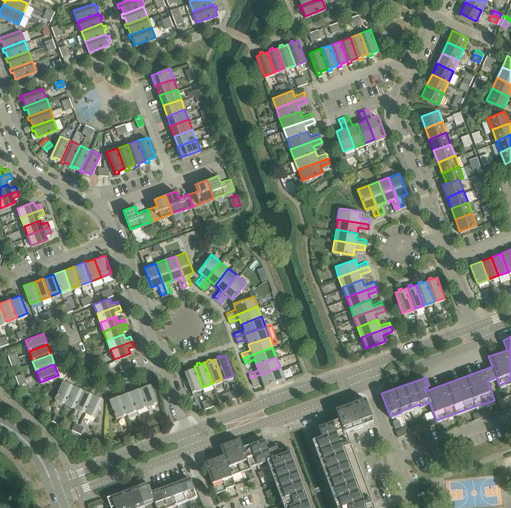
[(191,391),(202,387),(194,366),(190,368),(189,366),(186,367),(187,369),(183,370),(191,391)]
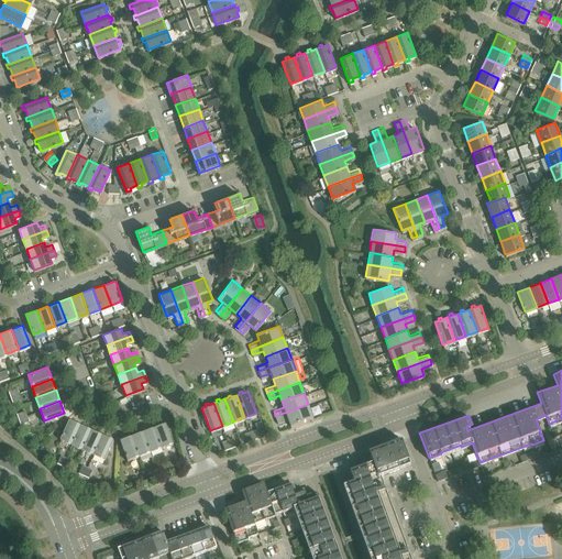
[(290,424),(312,416),(308,404),(275,416),(277,422),(287,417),(290,424)]
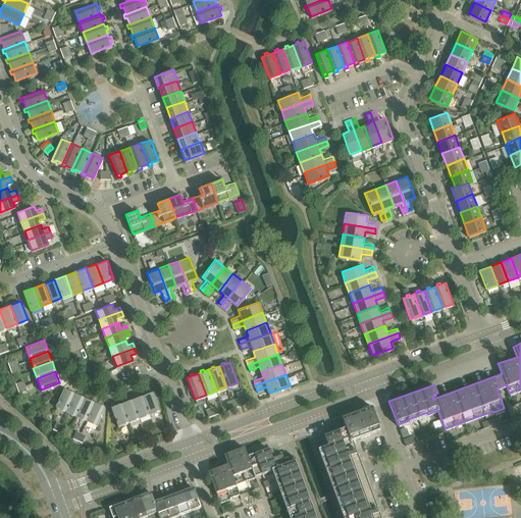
[(65,410),(74,392),(63,386),(55,405),(65,410)]
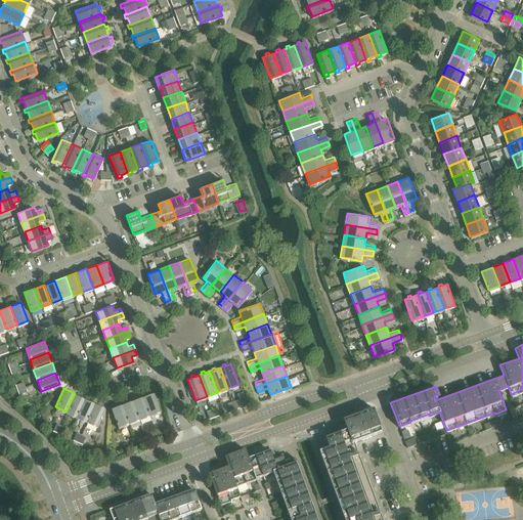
[(154,392),(143,396),(149,415),(161,410),(154,392)]
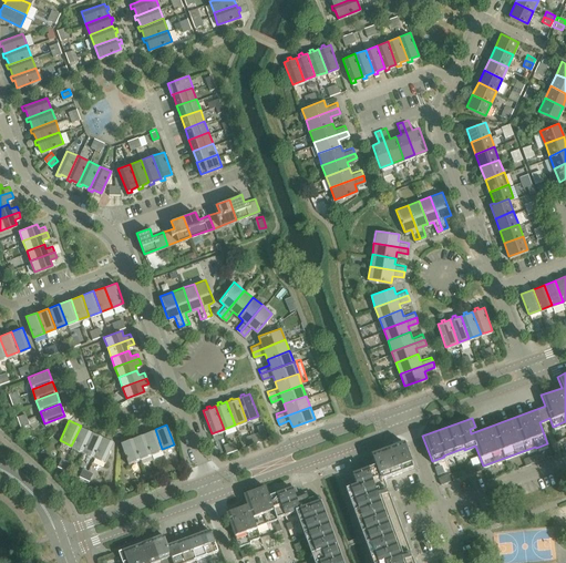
[(91,431),(81,426),(71,446),(82,450),(91,431)]
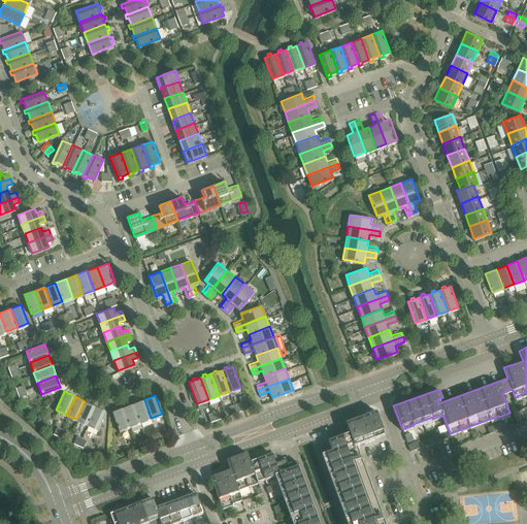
[(151,418),(144,399),(134,402),(140,422),(151,418)]
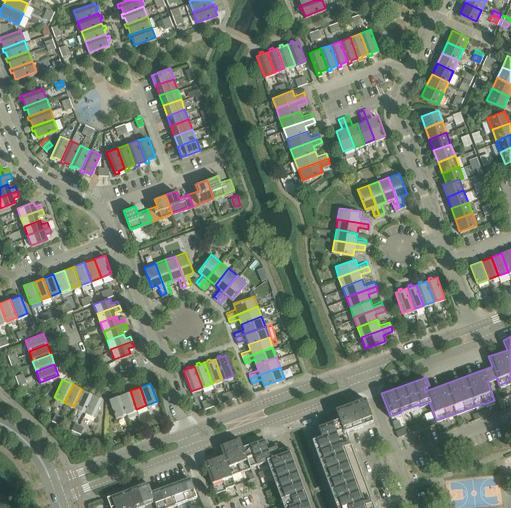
[(82,389),(74,406),(84,411),(92,393),(82,389)]
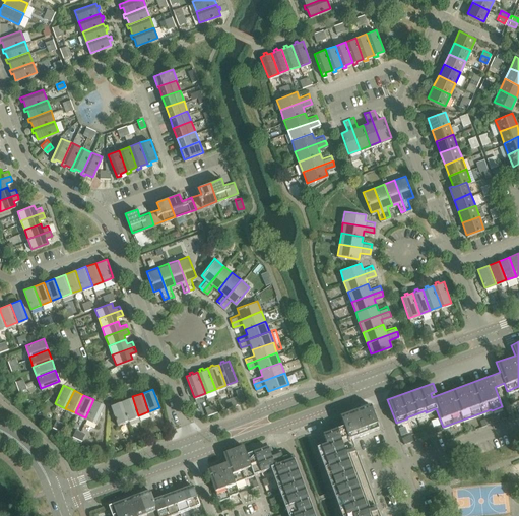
[(132,396),(121,400),(128,418),(138,415),(132,396)]
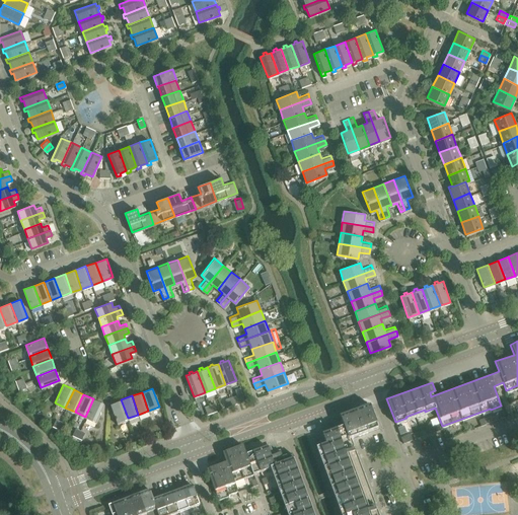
[(104,403),(93,398),(85,417),(95,422),(104,403)]
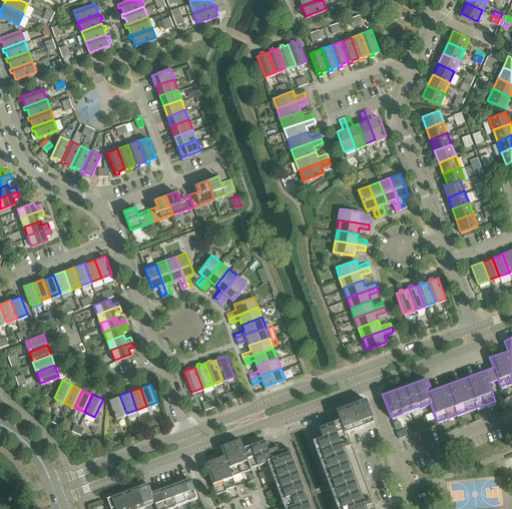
[(126,413),(119,395),(108,399),(115,417),(126,413)]
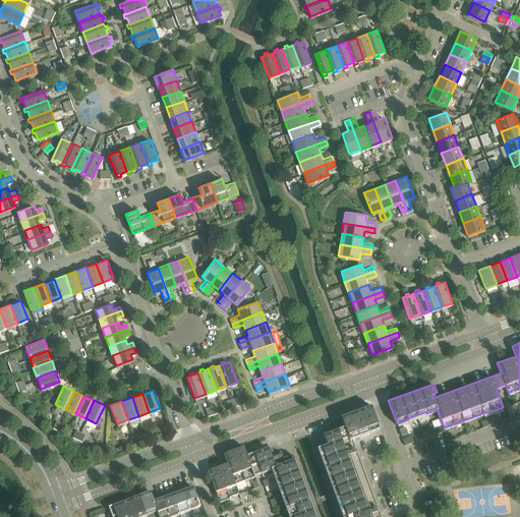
[(352,438),(354,437),(380,427),(370,403),(340,414),(342,417),(337,419),(337,422),(335,423),(337,428),(324,434),(327,444),(318,447),(343,516),(381,516),(378,507),(352,438)]
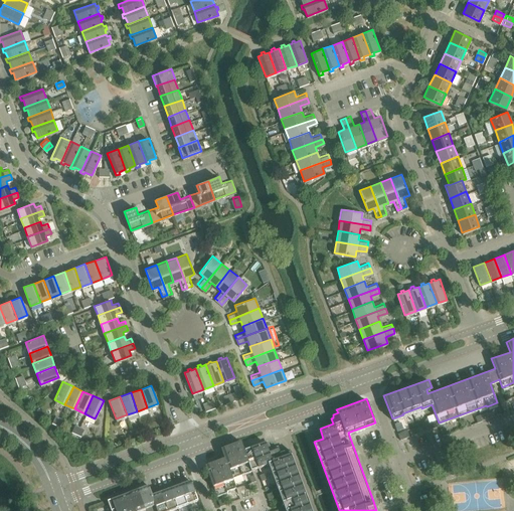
[(55,413),(51,421),(56,423),(59,415),(55,413)]
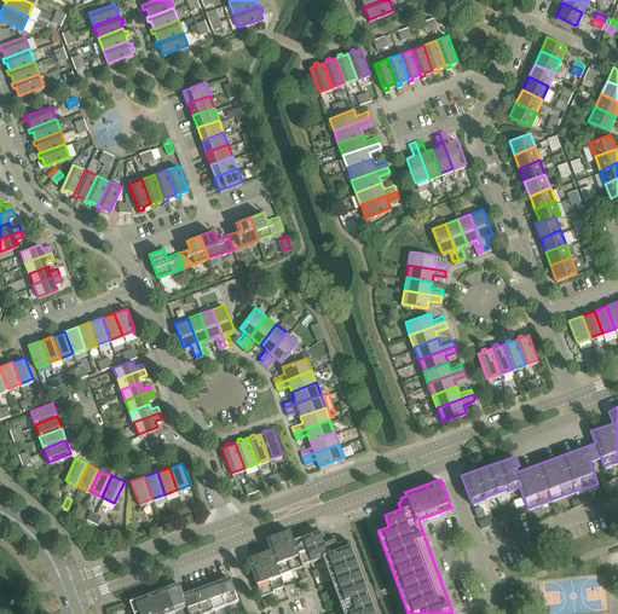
[(71,499),(68,509),(74,511),(78,502),(71,499)]
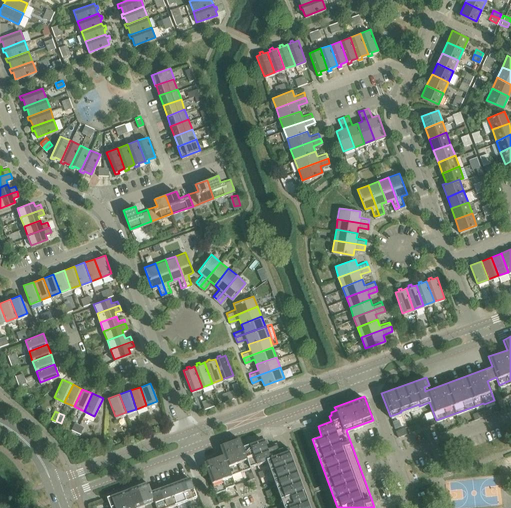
[(436,421),(436,420),(434,415),(424,418),(427,424),(436,421)]
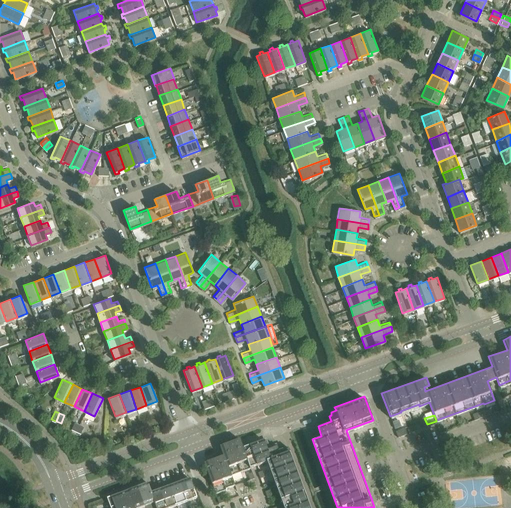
[(74,420),(71,428),(75,430),(79,422),(74,420)]
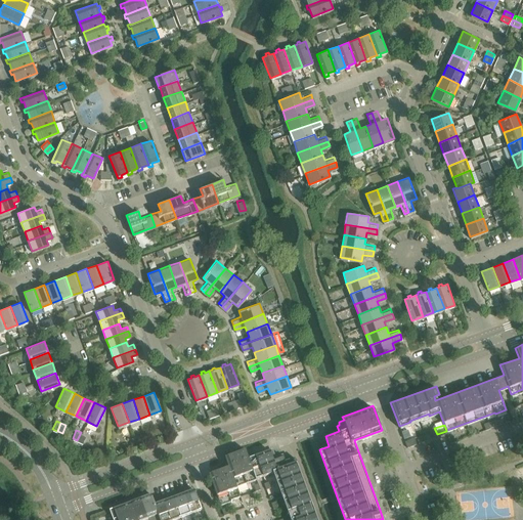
[(418,441),(435,435),(433,431),(417,437),(418,441)]
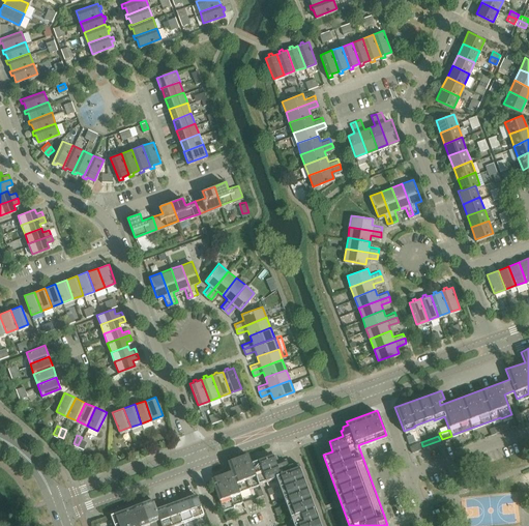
[(82,437),(78,445),(83,447),(87,439),(82,437)]
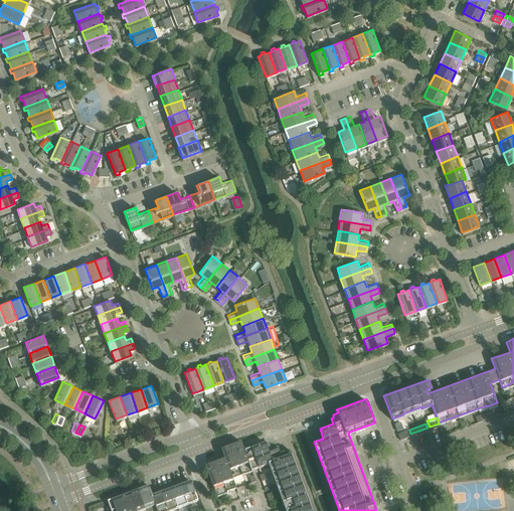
[(399,438),(409,435),(406,429),(397,432),(399,438)]
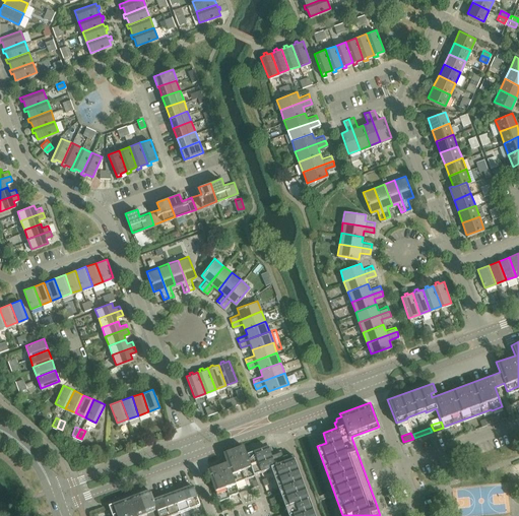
[(254,473),(257,472),(270,467),(285,507),(286,510),(274,515),(285,515),(288,515),(316,515),(310,499),(293,452),(282,456),(281,451),(271,455),(267,445),(250,451),(247,453),(244,444),(222,451),(226,461),(207,468),(218,500),(230,496),(229,495),(239,491),(235,480),(254,473)]
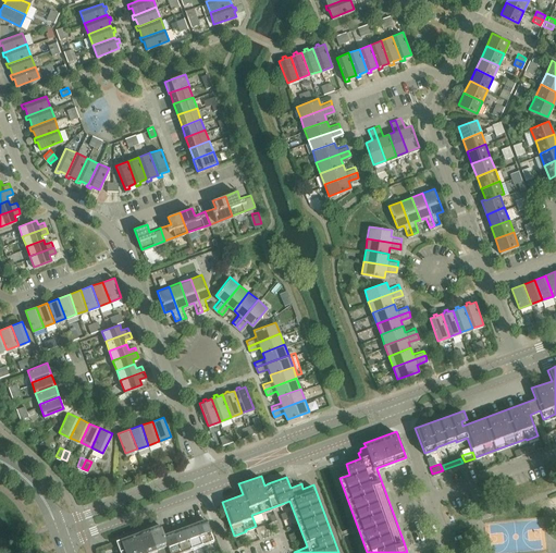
[(280,512),(283,518),(289,516),(287,510),(280,512)]
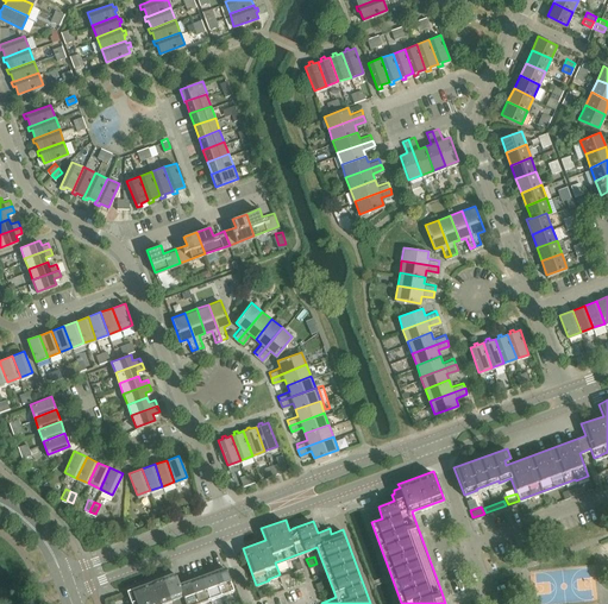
[(225,566),(213,571),(223,593),(234,590),(225,566)]
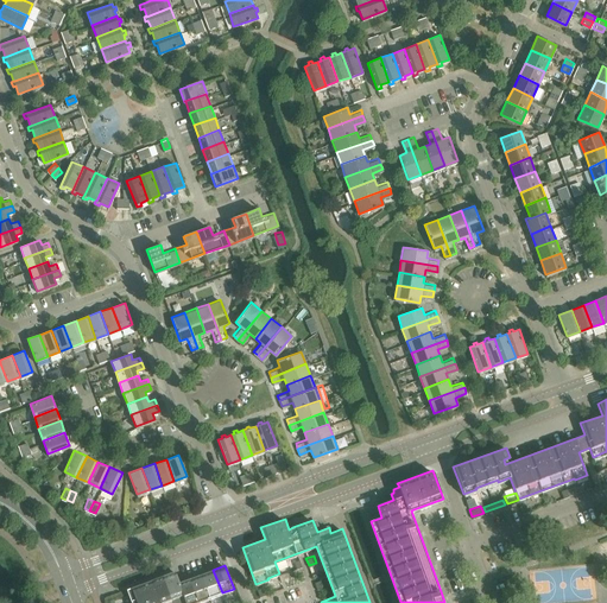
[(210,597),(222,592),(213,570),(202,573),(210,597)]
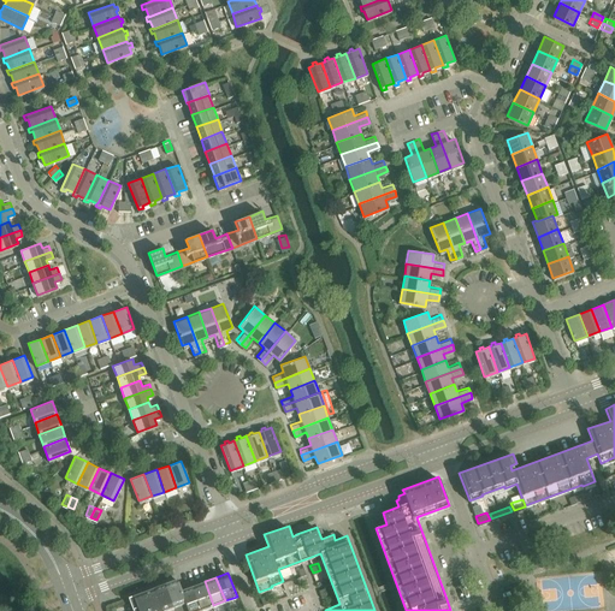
[(177,579),(165,583),(175,606),(184,603),(185,603),(181,591),(182,589),(177,579)]
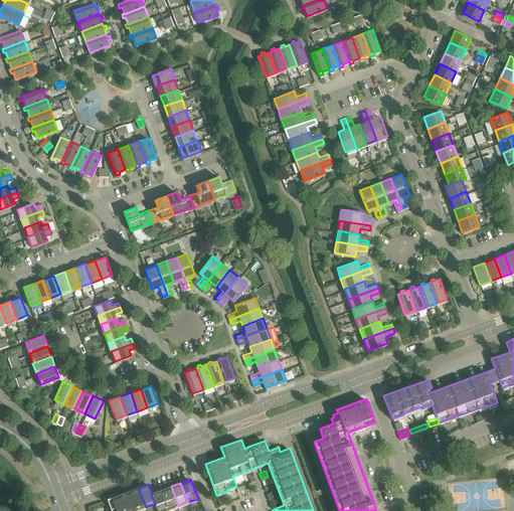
[(171,486),(161,490),(168,510),(178,506),(171,486)]
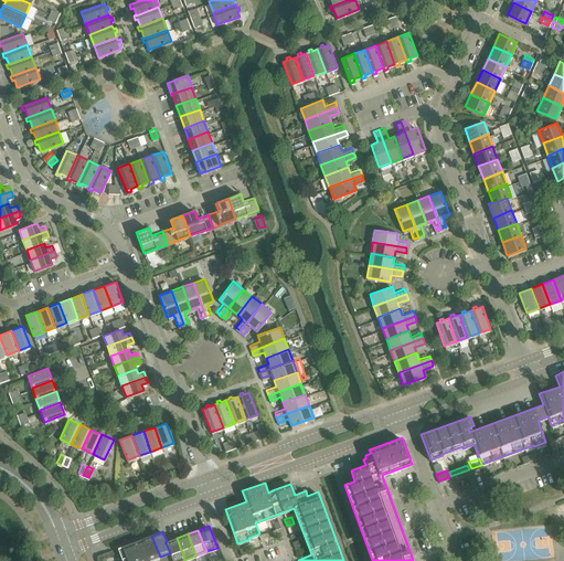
[(140,540),(149,560),(160,557),(151,536),(140,540)]
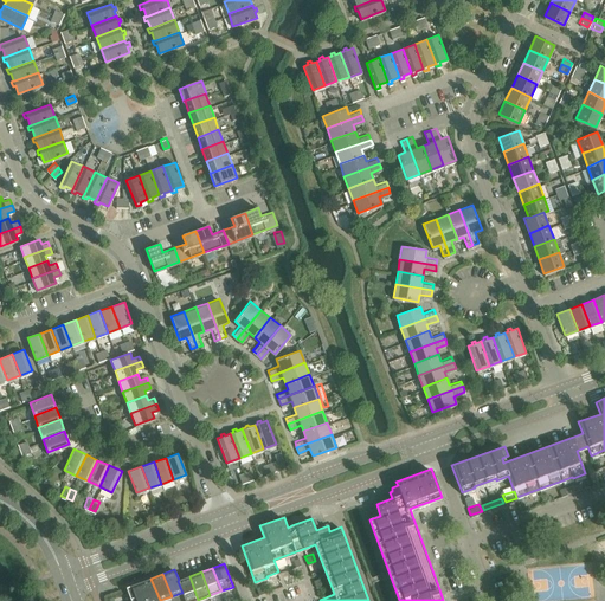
[(184,600),(193,600),(198,600),(190,576),(179,580),(178,581),(182,593),(181,593),(184,600)]
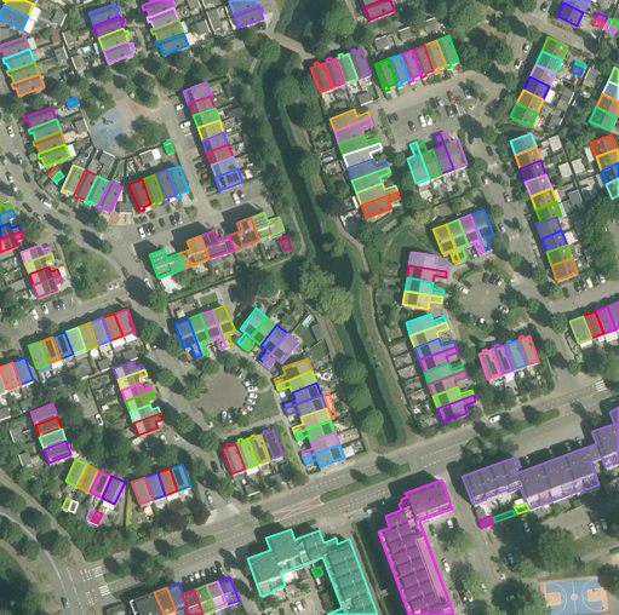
[(328,590),(321,592),(324,599),(331,597),(328,590)]
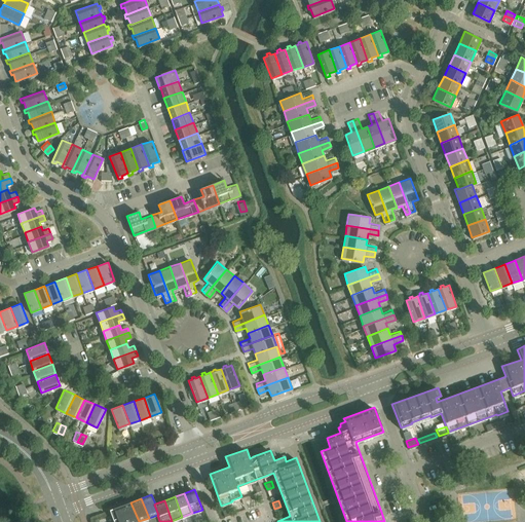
[(109,510),(113,521),(139,521),(130,502),(109,510)]
